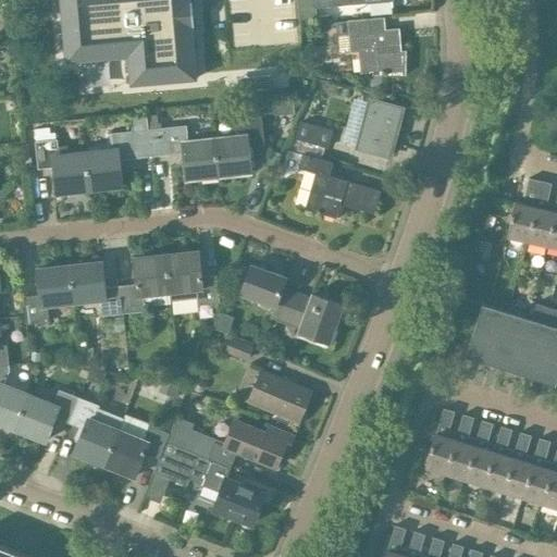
[(189,1),(188,0),(60,0),(66,62),(128,57),(131,85),(196,78),(192,26),(194,26),(192,1),(189,1)]
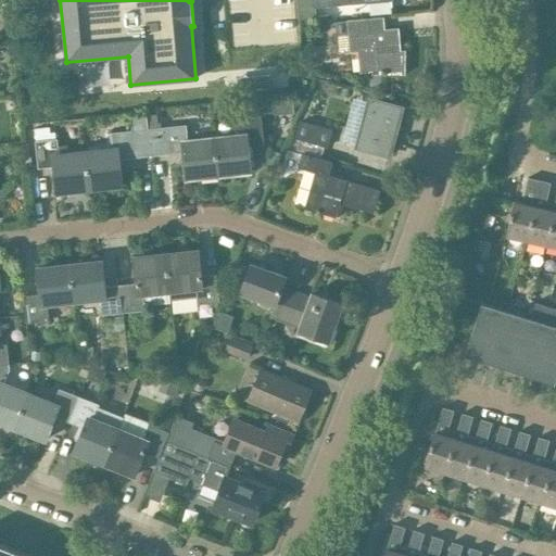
[(392,0),(298,0),(300,21),(317,19),(316,8),(392,1),(392,0)]
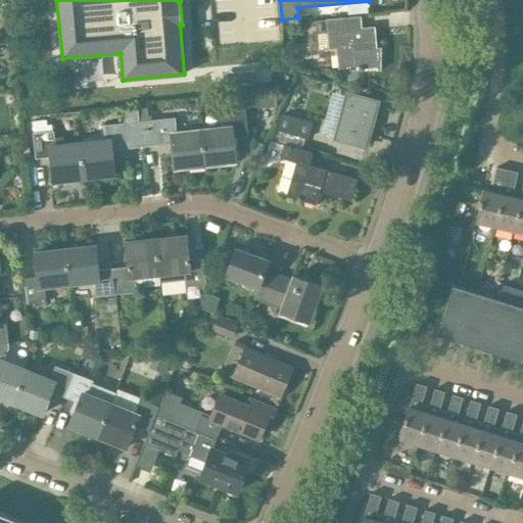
[(338,48),(350,47),(351,54),(347,54),(348,67),(360,66),(360,70),(364,69),(364,68),(381,69),(382,48),(377,48),(376,28),(363,29),(362,18),(329,20),(329,19),(324,20),(325,33),(321,33),(322,47),(338,46),(338,48)]
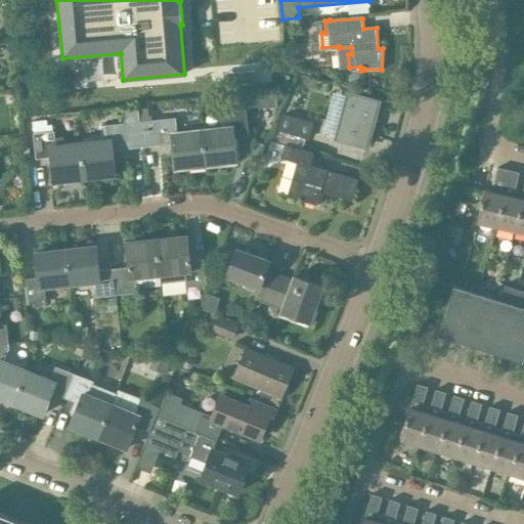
[(366,146),(376,112),(363,108),(366,99),(367,100),(367,99),(348,94),(336,138),(366,146)]
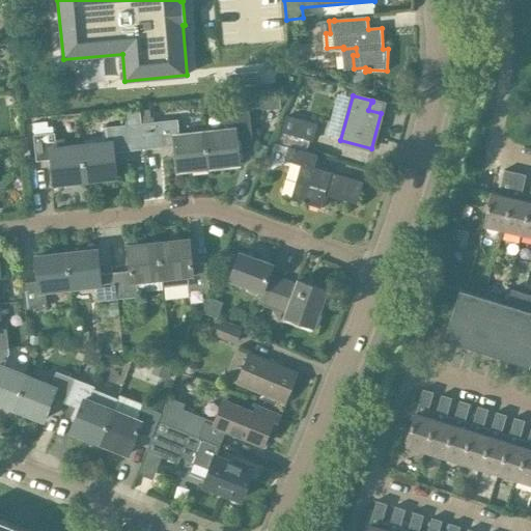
[(144,149),(141,123),(140,111),(123,113),(126,126),(105,128),(106,143),(81,146),(85,182),(117,177),(114,154),(144,149)]
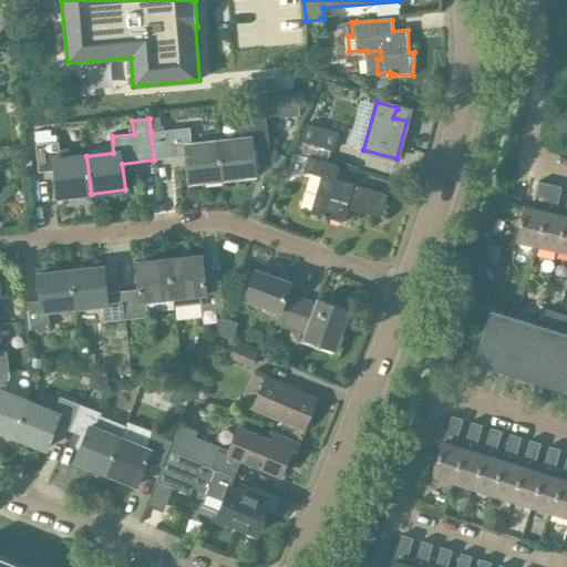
[(245,138),(218,141),(222,178),(257,175),(255,148),(269,146),(266,119),(244,122),(245,138)]
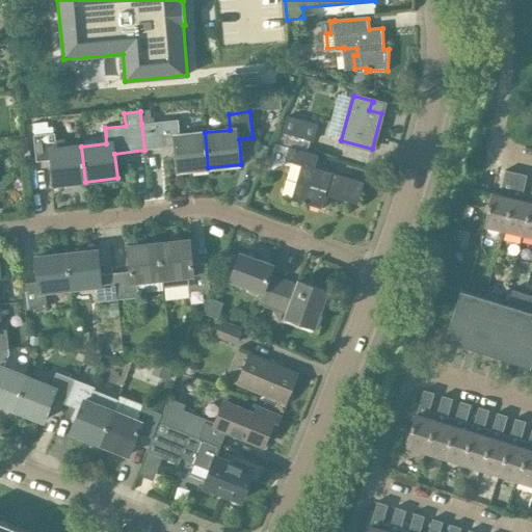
[(318,125),(288,116),(284,133),(314,141),(318,125)]
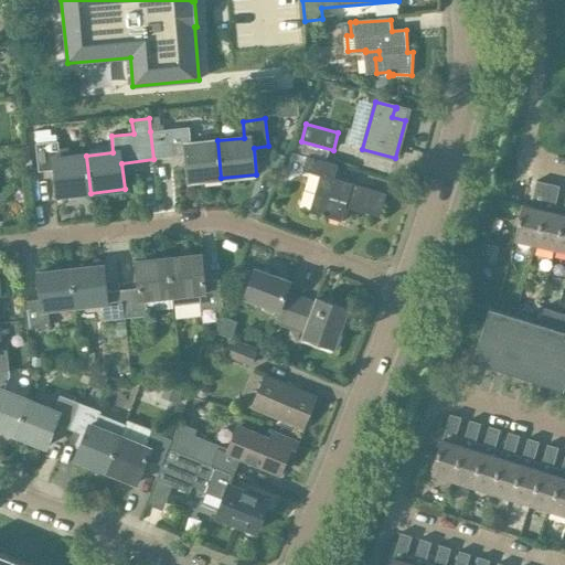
[(221,178),(217,140),(191,144),(189,127),(150,131),(153,159),(187,156),(189,182),(221,178)]
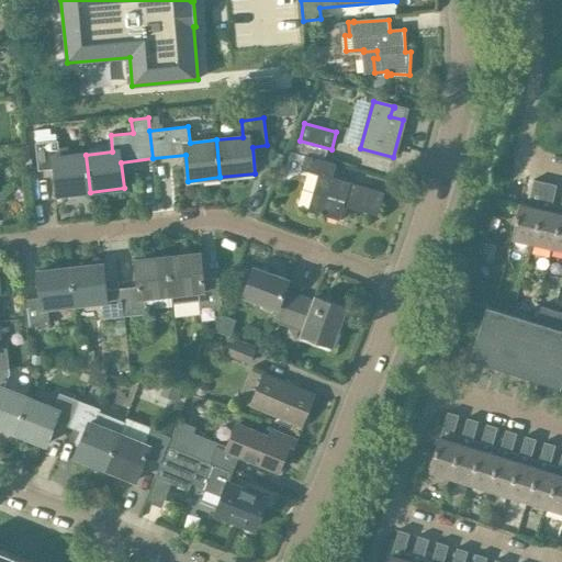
[(90,192),(86,155),(58,158),(57,142),(34,144),(37,171),(54,170),(57,195),(90,192)]
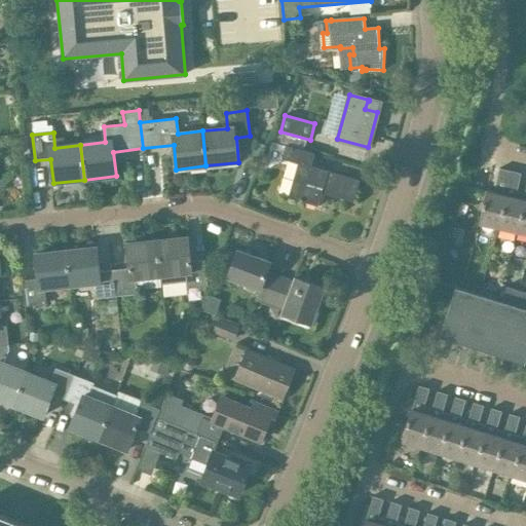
[(352,201),(359,181),(327,172),(327,170),(310,164),(313,153),(286,145),(283,158),(298,162),(288,196),(315,204),(320,192),(352,201)]
